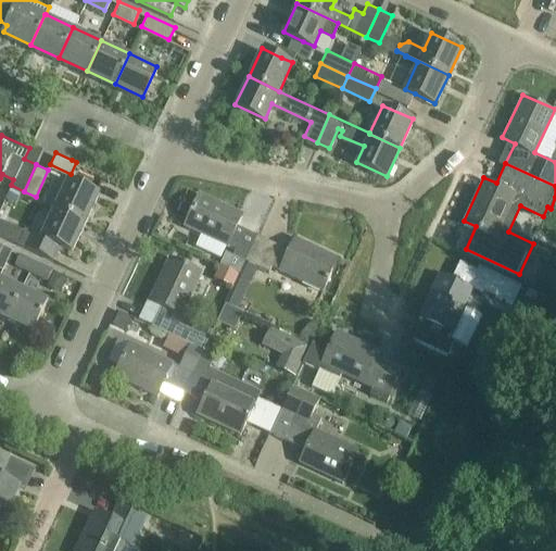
[(85,221),(98,192),(68,178),(55,207),(85,221)]
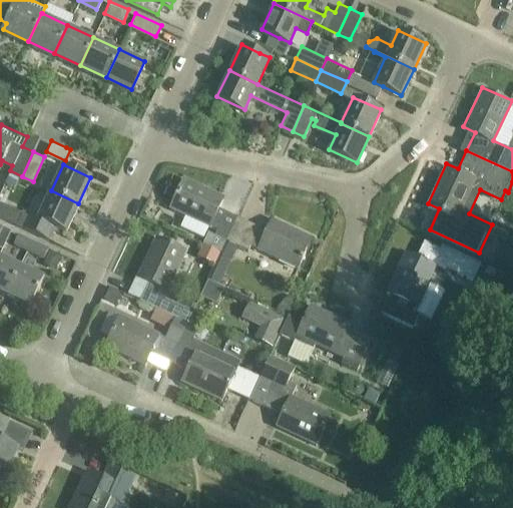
[(201,240),(219,248),(236,214),(218,205),(224,194),(184,176),(170,205),(217,227),(215,232),(206,228),(201,240)]
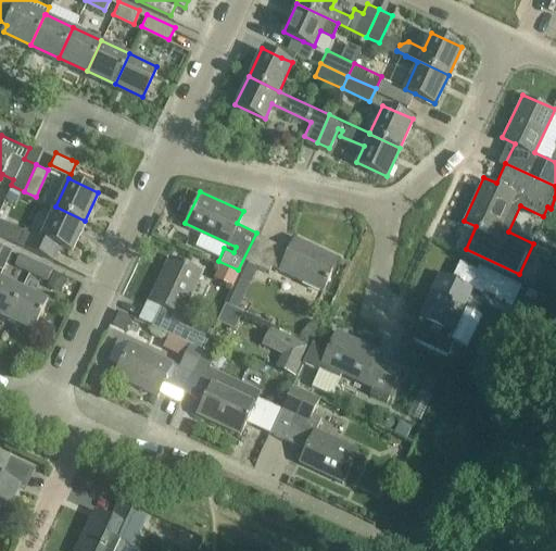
[(72,249),(85,221),(55,207),(41,236),(0,216),(0,232),(54,258),(61,243),(72,249)]
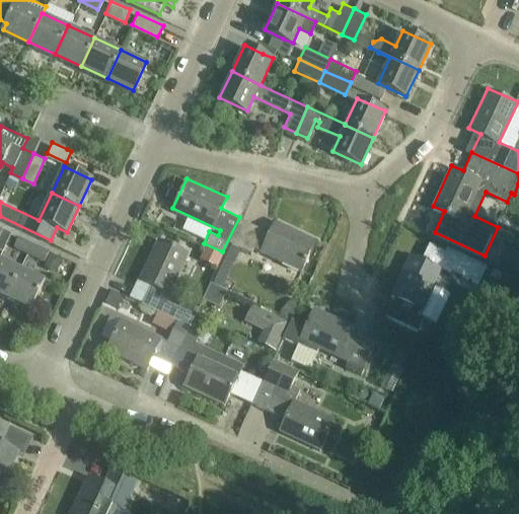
[(239,217),(222,251),(210,278),(223,284),(241,246),(250,251),(253,245),(301,269),(315,238),(275,219),(270,231),(239,217)]
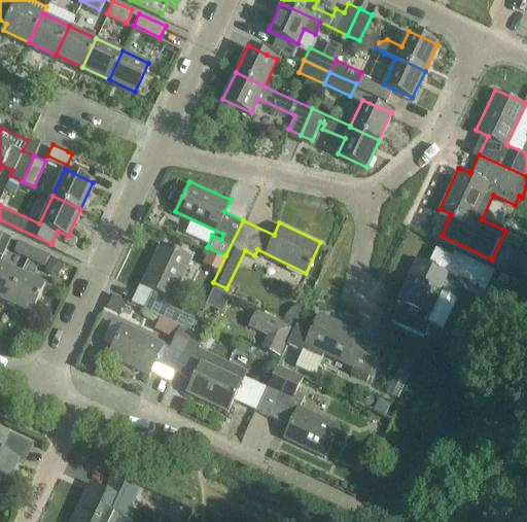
[(0,229),(0,246),(4,249),(10,235),(0,229)]
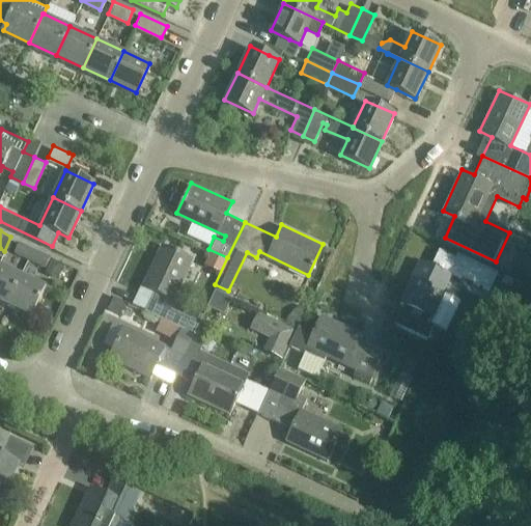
[(14,250),(30,257),(35,247),(19,240),(14,250)]
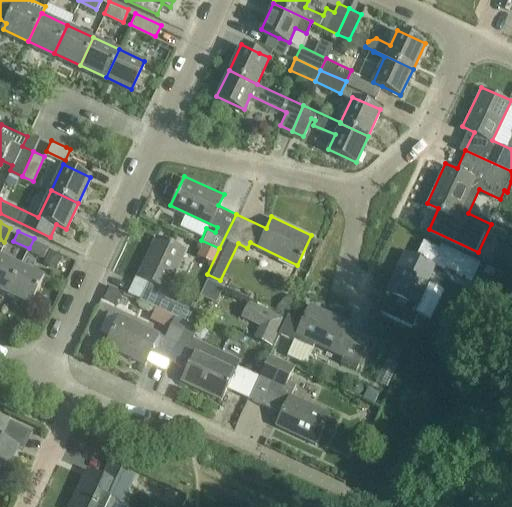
[(156,234),(138,274),(149,279),(141,298),(159,306),(163,308),(175,314),(187,320),(192,309),(163,295),(186,248),(174,243),(156,234)]
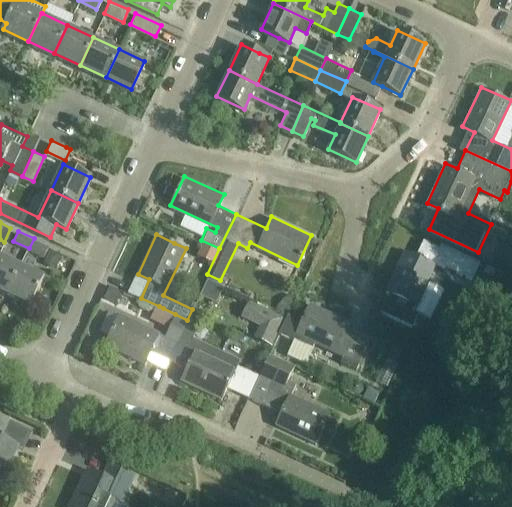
[(34,238),(29,248),(44,256),(49,245),(34,238)]
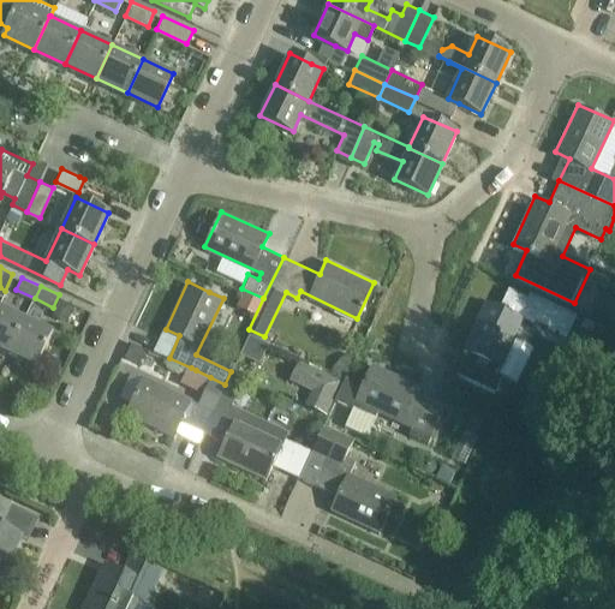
[(244,291),(237,305),(255,314),(262,299),(244,291)]
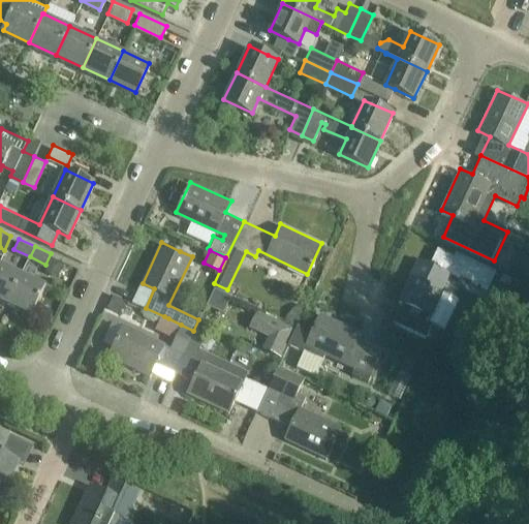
[(51,255),(44,269),(56,275),(62,262),(51,255)]
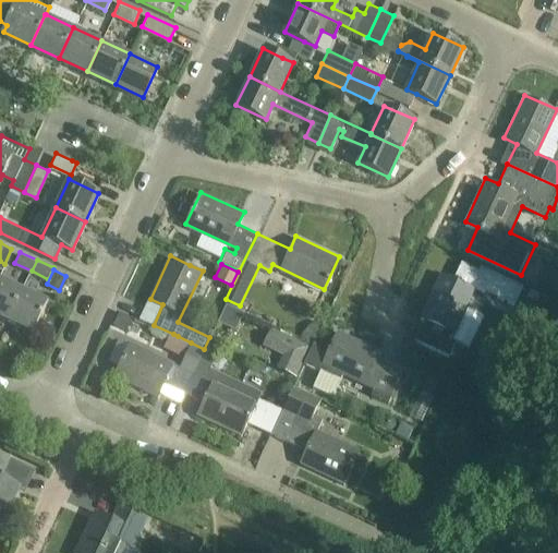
[(441,272),(421,315),(433,322),(424,341),(444,351),(449,353),(455,341),(449,339),(464,304),(506,323),(514,307),(473,287),(464,284),(465,280),(462,279),(461,281),(441,272)]
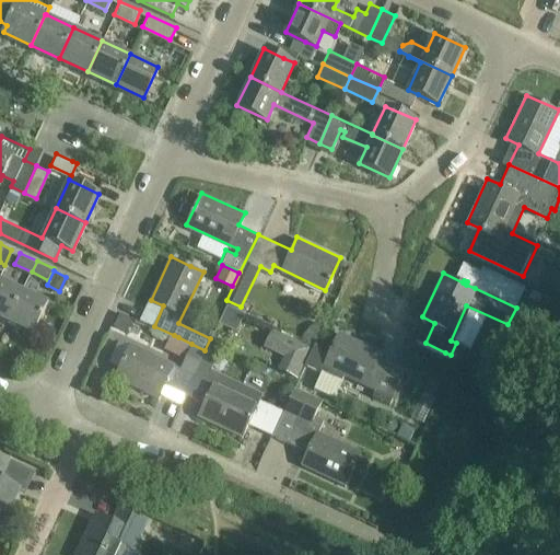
[(0,315),(9,321),(23,289),(0,278),(0,315)]
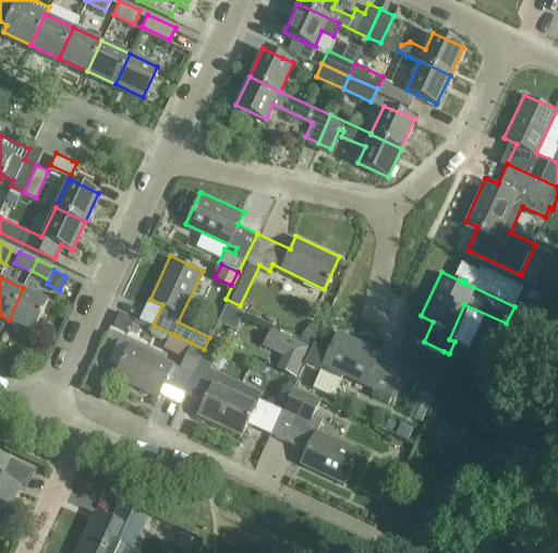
[(23,288),(9,320),(34,331),(48,300),(23,288)]
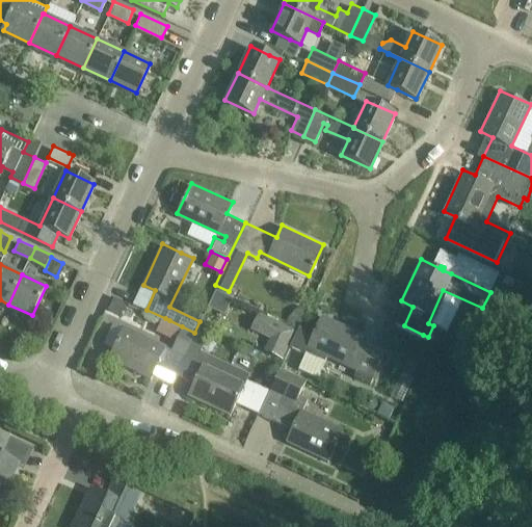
[(113,294),(108,306),(120,311),(125,299),(113,294)]
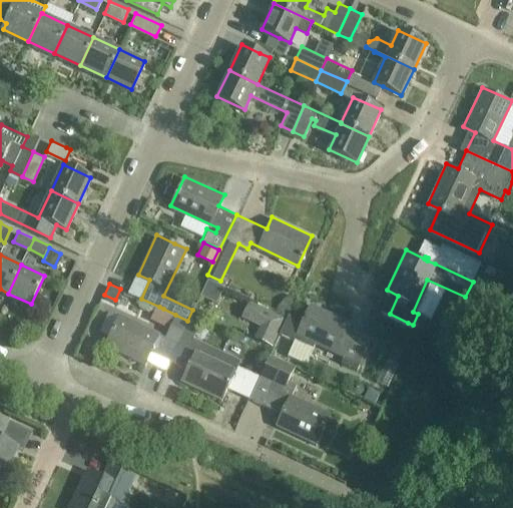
[(296,295),(291,292),(283,298),(276,307),(287,312),(296,295)]
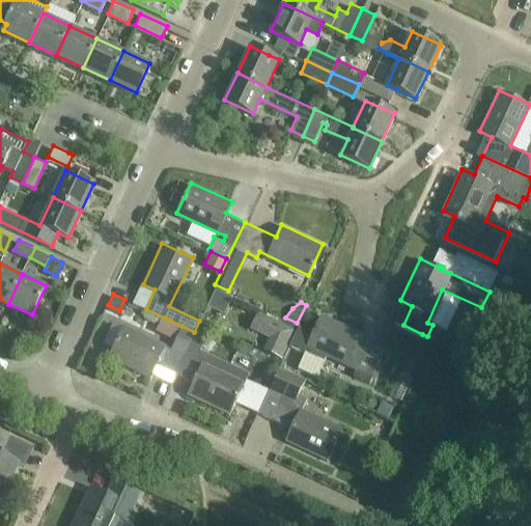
[(258,308),(250,325),(271,335),(264,348),(281,356),(295,327),(258,308)]
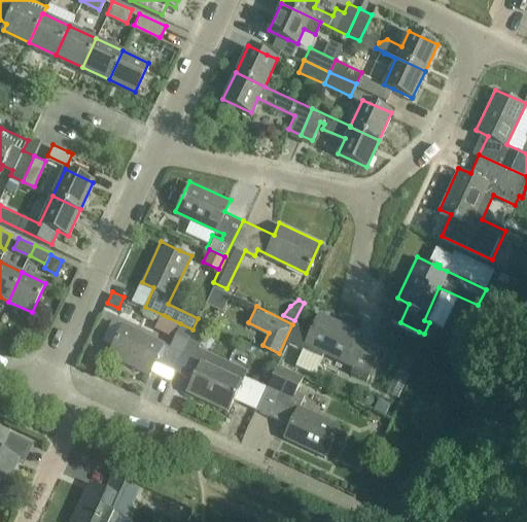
[(296,321),(287,340),(286,342),(302,349),(295,363),(314,372),(323,350),(353,363),(350,372),(366,380),(381,348),(357,337),(360,331),(319,311),(311,328),(296,321)]
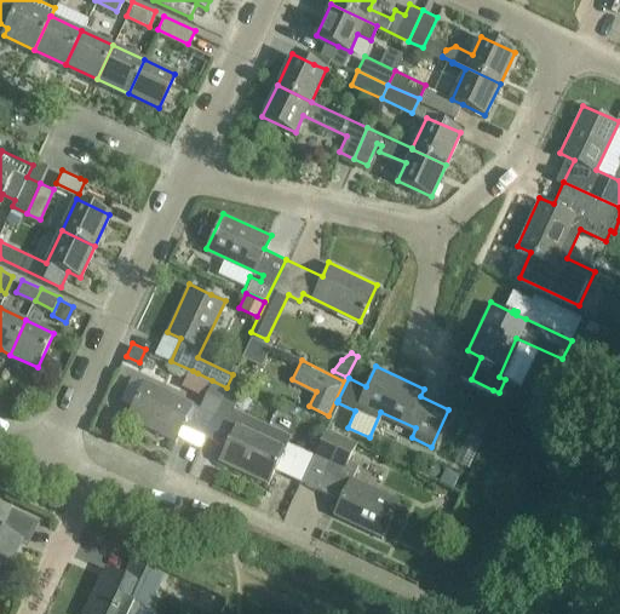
[(183,424),(205,434),(218,406),(227,388),(214,382),(212,380),(200,406),(166,389),(144,379),(128,415),(176,437),(183,424)]
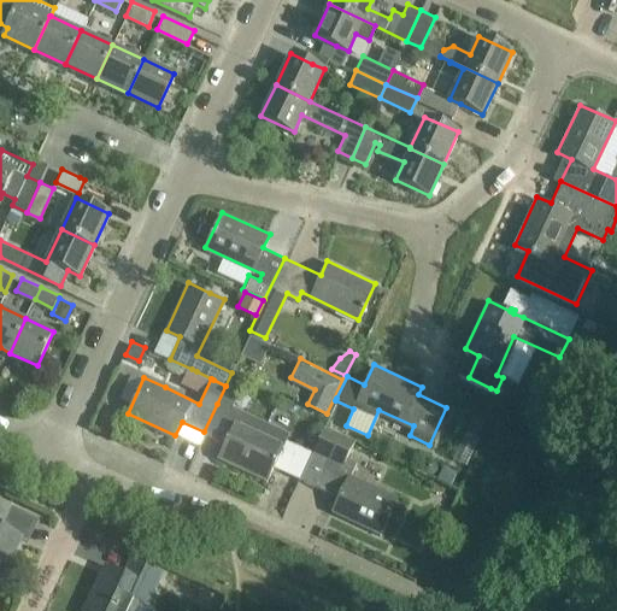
[(266,479),(277,457),(283,444),(227,416),(230,411),(217,404),(204,432),(225,442),(219,456),(266,479)]
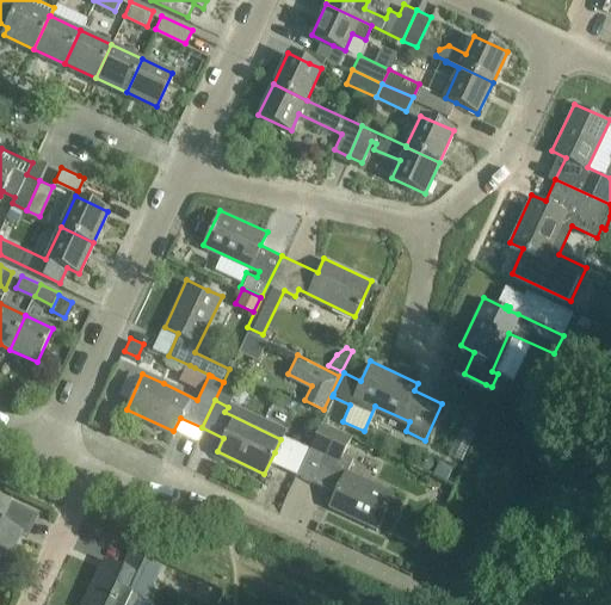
[(493,403),(486,418),(501,425),(508,411),(493,403)]
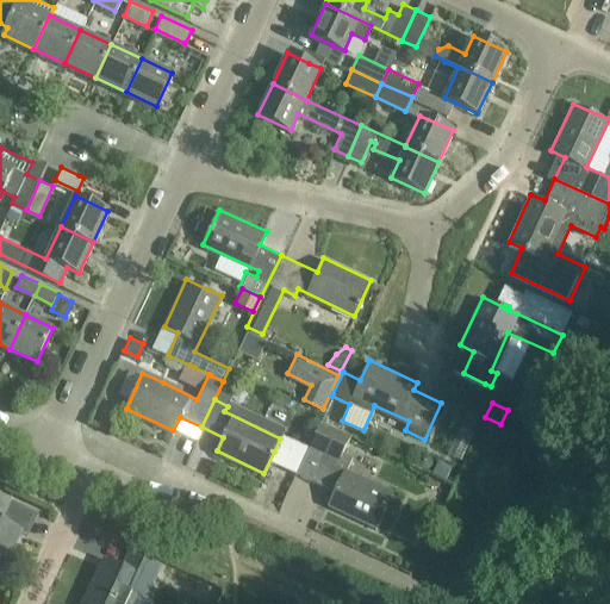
[(471,412),(466,423),(473,427),(478,416),(471,412)]
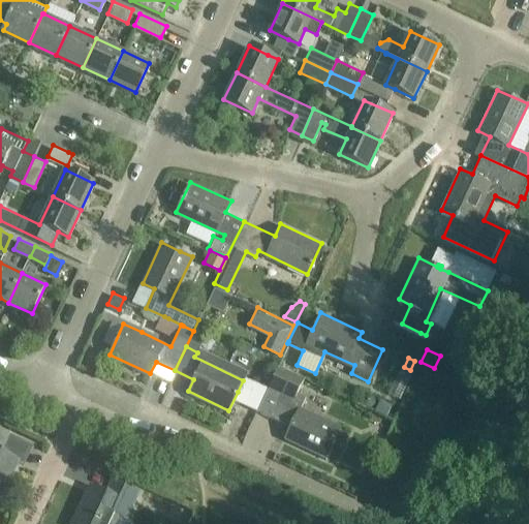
[(305,377),(278,365),(257,409),(290,425),(285,436),(327,456),(341,426),(301,406),(306,395),(298,392),(305,377)]
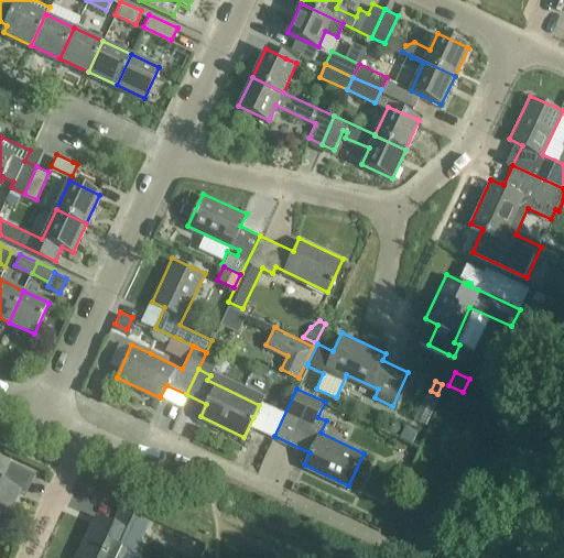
[(425,392),(414,416),(427,422),(438,397),(425,392)]
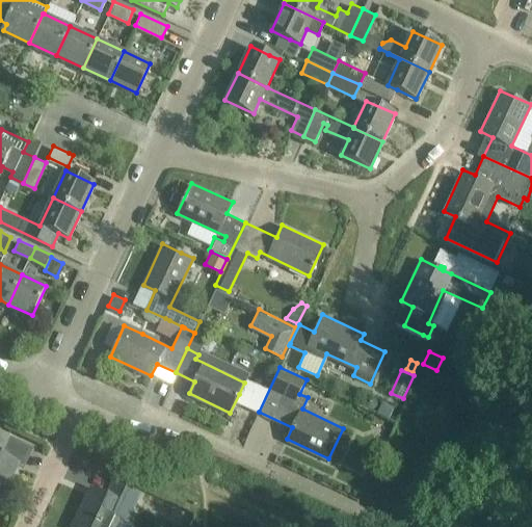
[(369,393),(365,394),(363,398),(363,401),(365,404),(368,407),(372,407),(375,405),(377,403),(377,399),(375,395),(372,393),(369,393)]
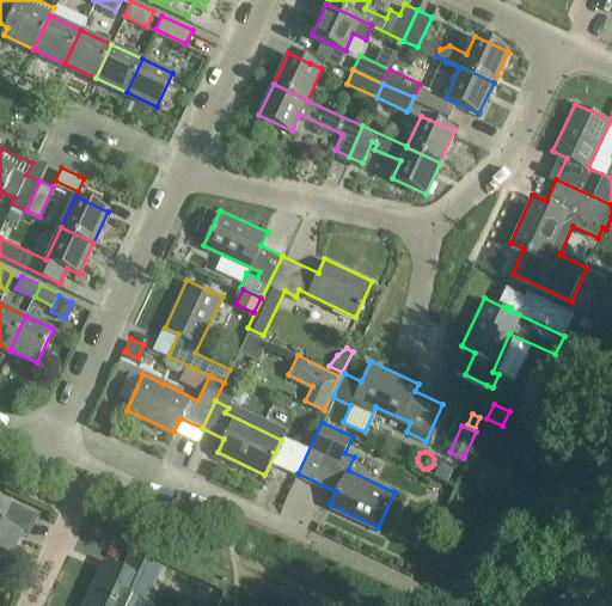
[(2,520),(12,500),(0,494),(0,563),(6,552),(10,555),(22,530),(2,520)]
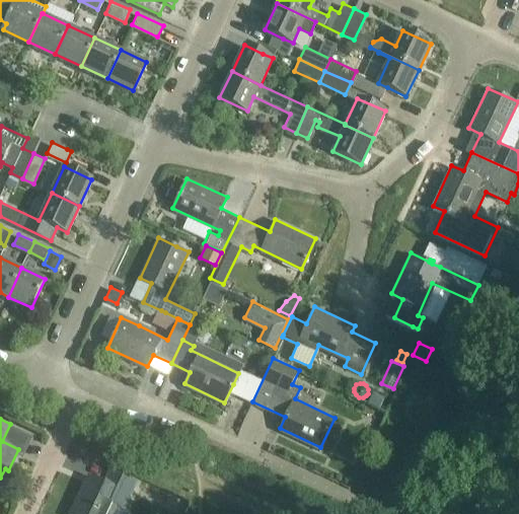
[(355,452),(351,460),(356,463),(360,455),(355,452)]
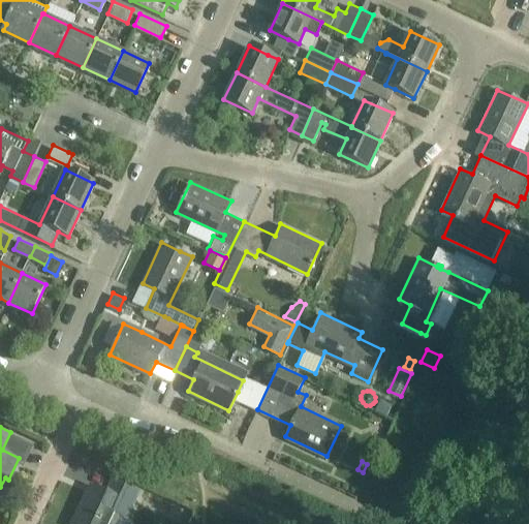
[(71,523),(113,523),(119,512),(126,516),(130,506),(139,488),(113,475),(105,491),(91,484),(81,505),(84,506),(75,523),(73,523),(72,523),(71,523)]
